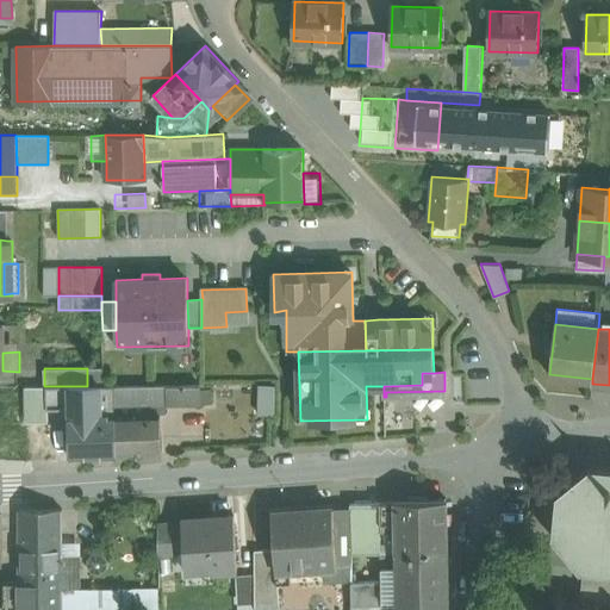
[(167,385),(145,386),(147,406),(160,406),(167,405),(167,385)]
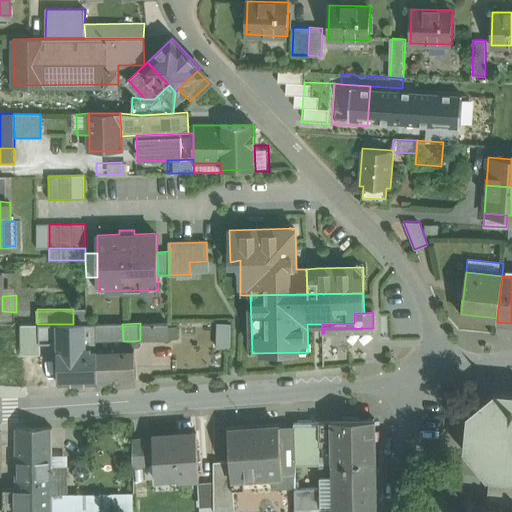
[(168,323),(140,323),(140,340),(168,340),(168,327),(168,323)]
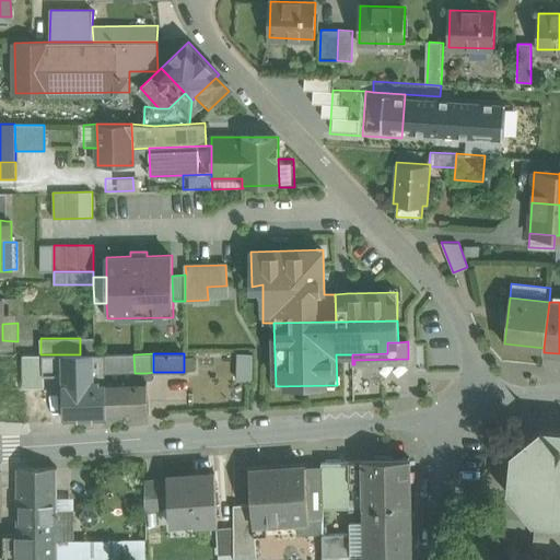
[(252,354),(237,353),(237,381),(252,381),(252,354)]
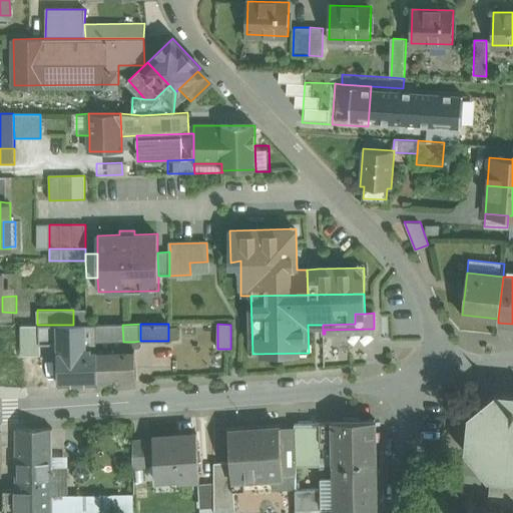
[(39,344),(39,325),(37,325),(22,325),(22,355),(40,355),(40,344),(39,344)]
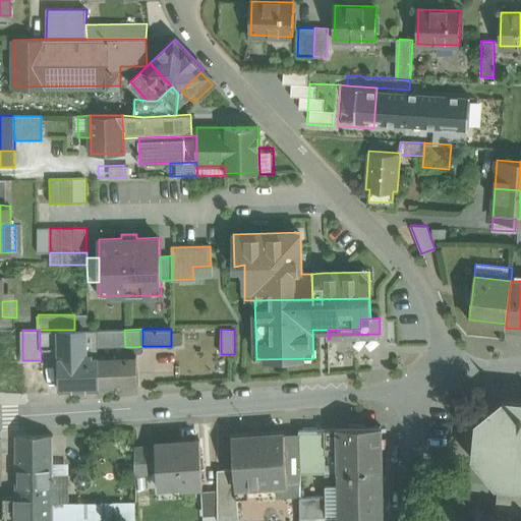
[(59,349),(59,330),(40,330),(40,349),(41,349),(59,349)]
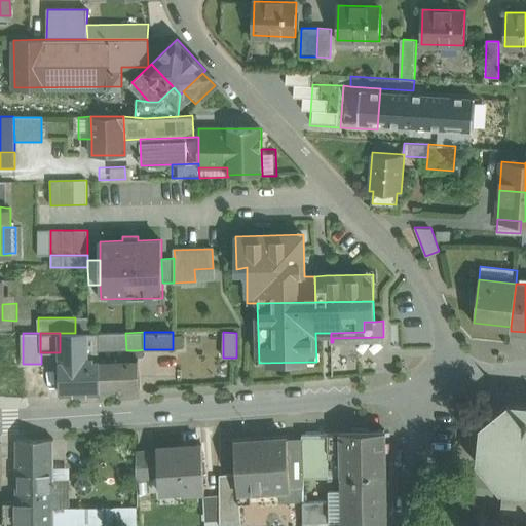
[(99,333),(75,333),(60,333),(60,352),(61,364),(61,393),(101,392),(100,358),(99,350),(99,333)]
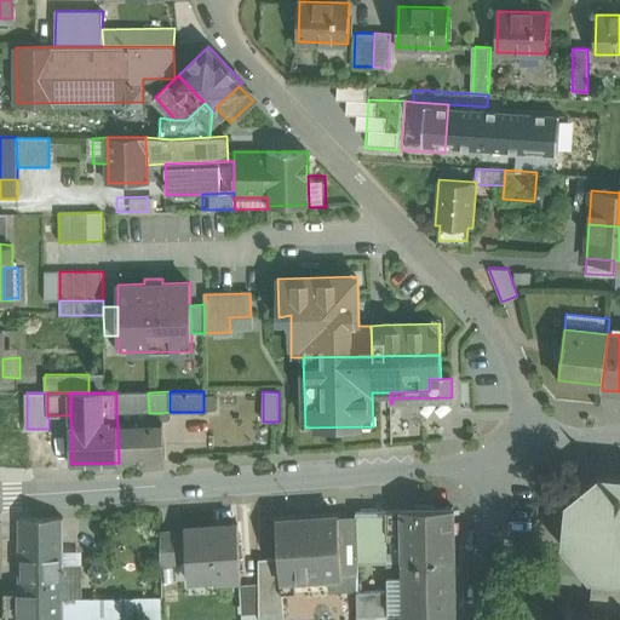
[(149,413),(148,392),(116,392),(116,413),(149,413)]
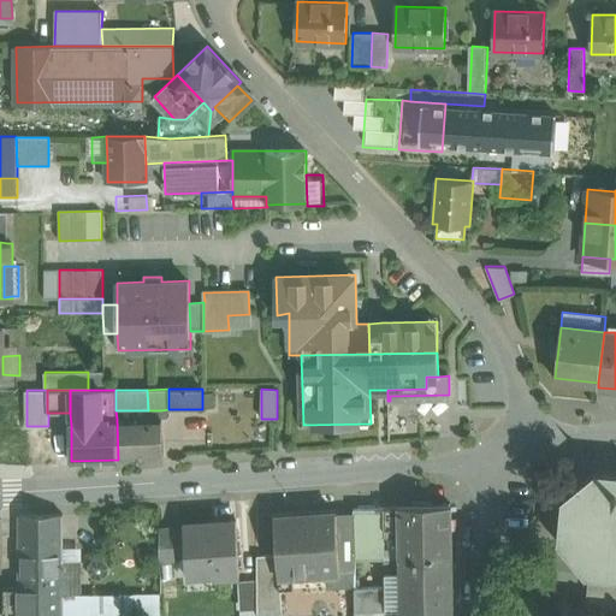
[(213,409),(213,394),(202,394),(202,409),(213,409)]
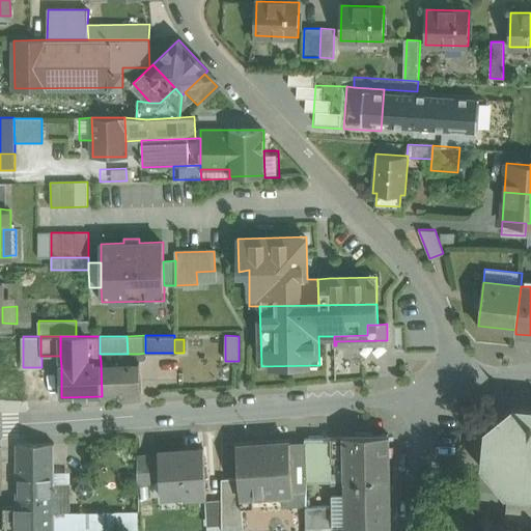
[(42,367),(61,367),(60,356),(42,356),(42,367)]
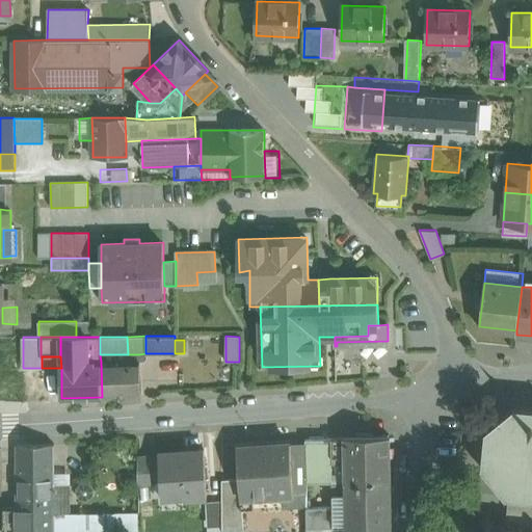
[(139,360),(101,362),(102,397),(140,396),(139,360)]
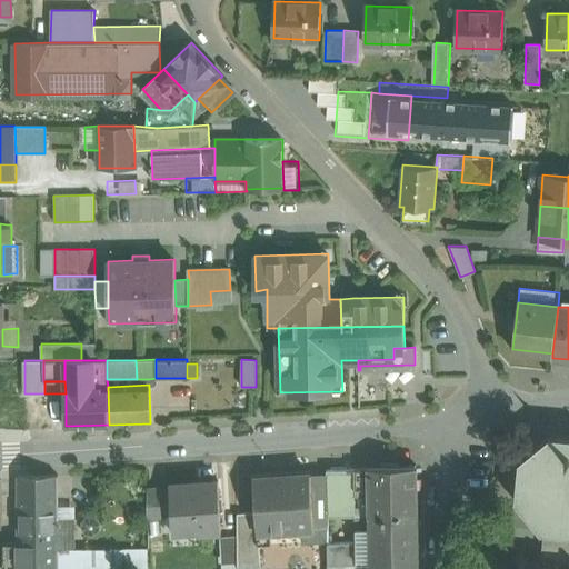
[(568,568),(568,437),(551,435),(520,460),(516,499),(541,530),(545,530),(541,561),(540,561),(540,560),(537,559),(536,563),(535,563),(533,566),(526,566),(527,560),(523,556),(518,556),(515,559),(515,565),(512,565),(512,568),(568,568)]
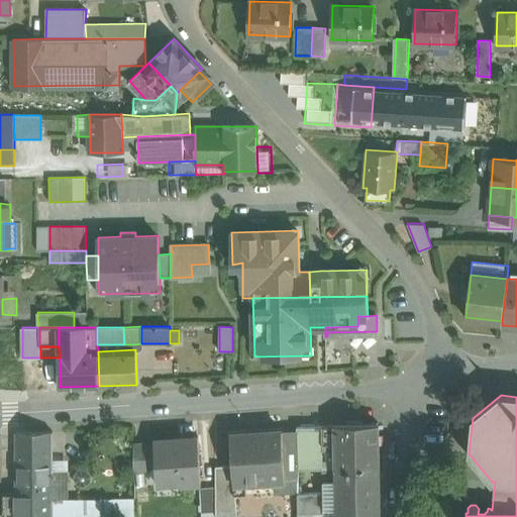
[(380,424),(334,424),(335,469),(380,468),(380,424)]
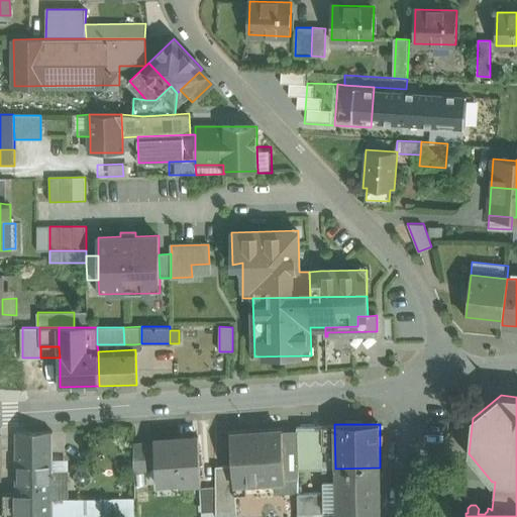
[(297,427),(297,451),(322,450),(322,426),(297,427)]
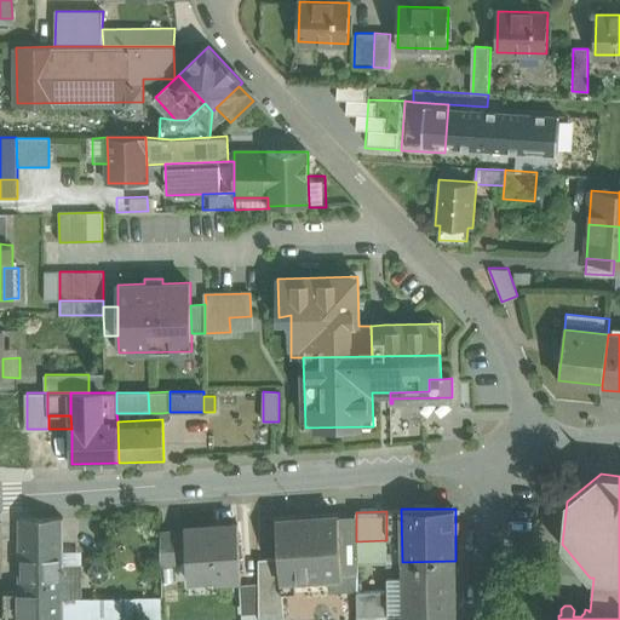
[(356,512),(338,514),(342,575),(327,577),(328,592),(357,591),(356,562),(356,541),(356,512)]
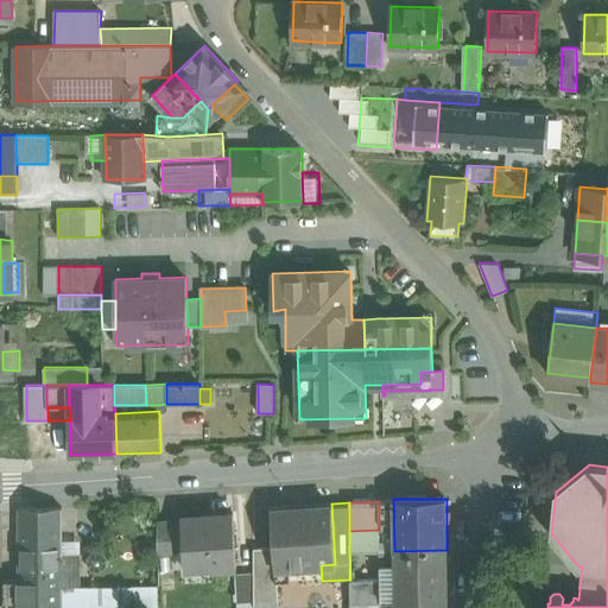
[(331,504),(271,508),(273,548),(276,569),(321,565),(335,564),(331,504)]
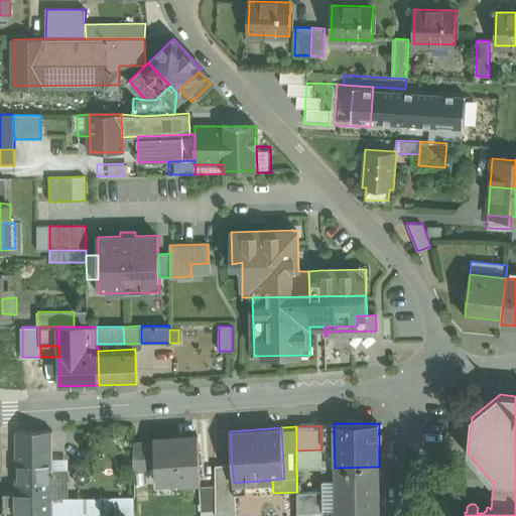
[(52,430),(16,431),(16,465),(52,464),(52,457),(52,430)]
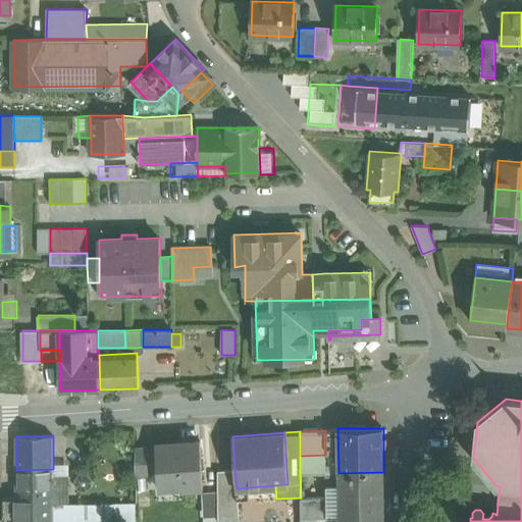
[(200,441),(156,445),(156,448),(158,471),(159,487),(160,487),(160,481),(179,480),(180,488),(203,486),(200,441)]
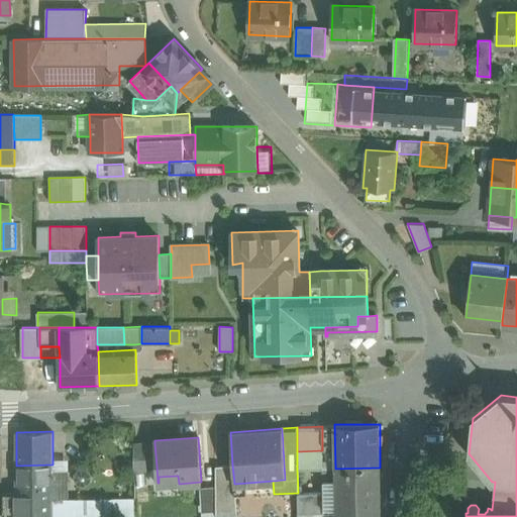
[(154,443),(134,444),(134,471),(151,469),(150,468),(157,467),(154,443)]
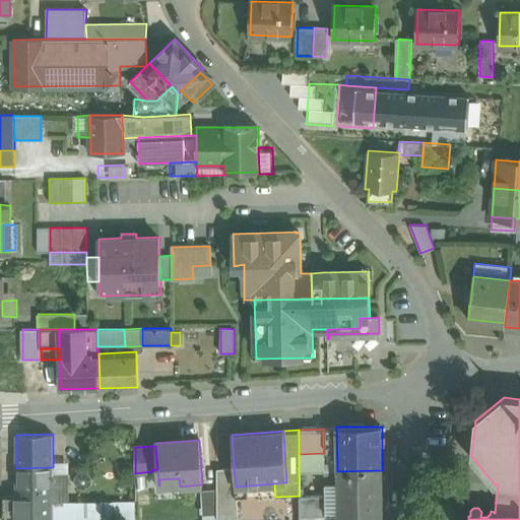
[(324,471),(324,453),(299,454),(299,471),(324,471)]
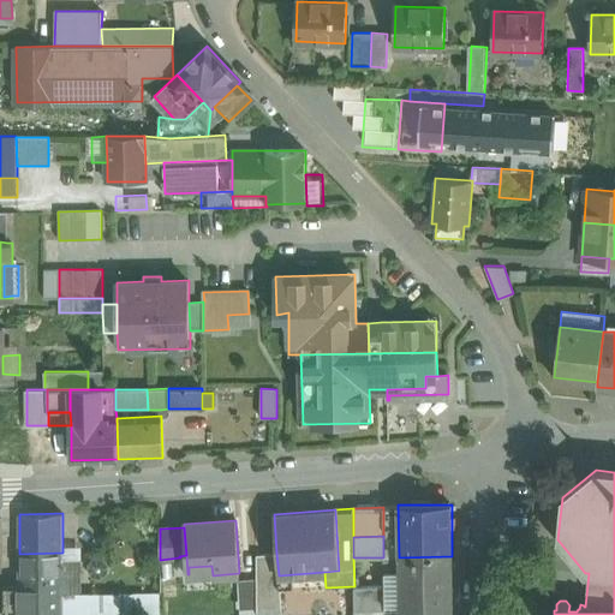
[(81,544),(63,544),(63,553),(63,595),(81,595),(81,544)]
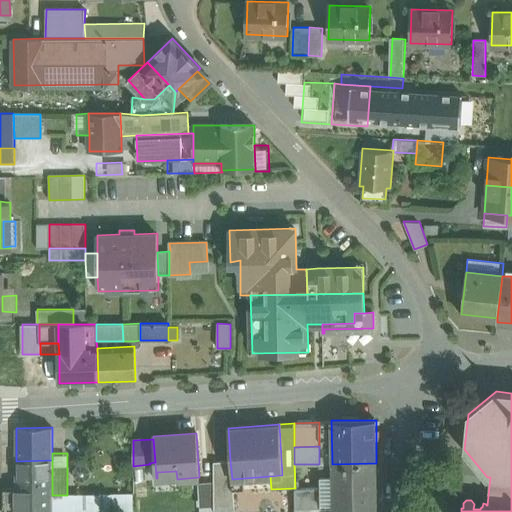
[(52,460),(16,461),(16,488),(15,511),(52,511),(52,495),(52,460)]
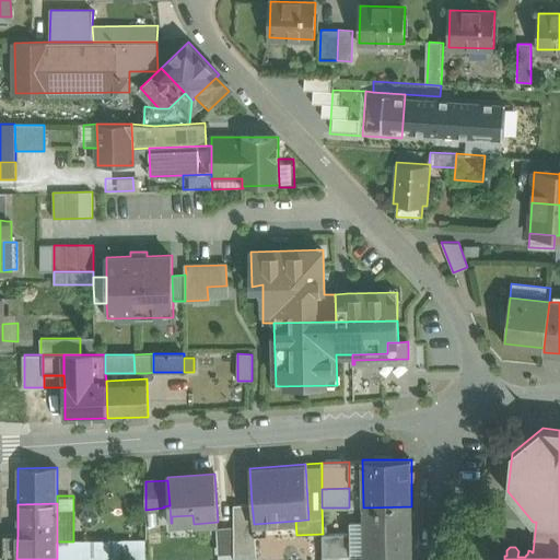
[(252,504),(234,505),(234,527),(234,553),(234,559),(255,559),(254,524),(252,504)]
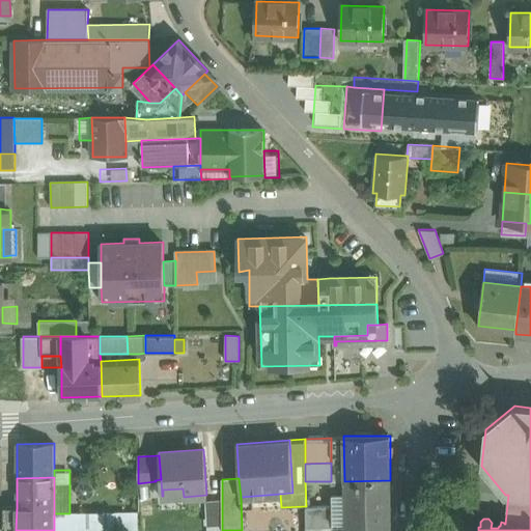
[(390,480),(344,481),(344,505),(331,506),(306,506),(306,527),(330,527),(345,527),(344,528),(390,527),(390,480)]
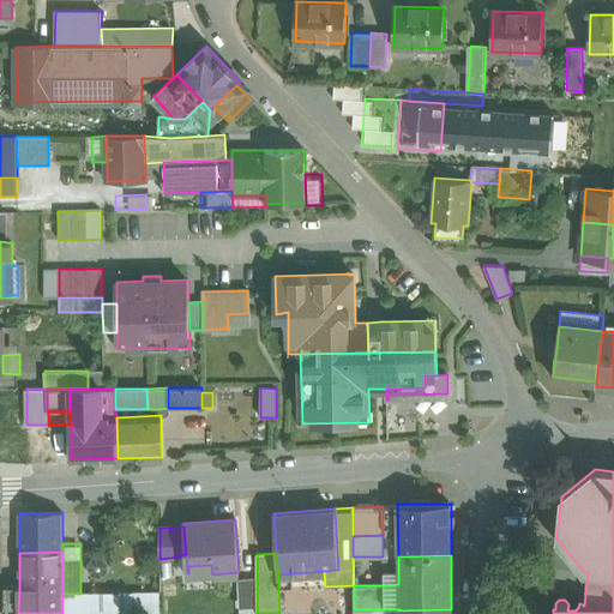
[(398,584),(398,557),(383,557),(383,585),(398,584)]
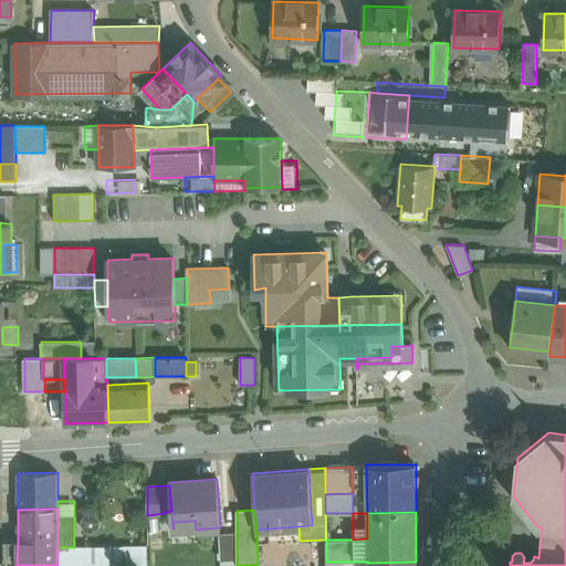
[(237,533),(219,533),(219,559),(237,559),(237,533)]
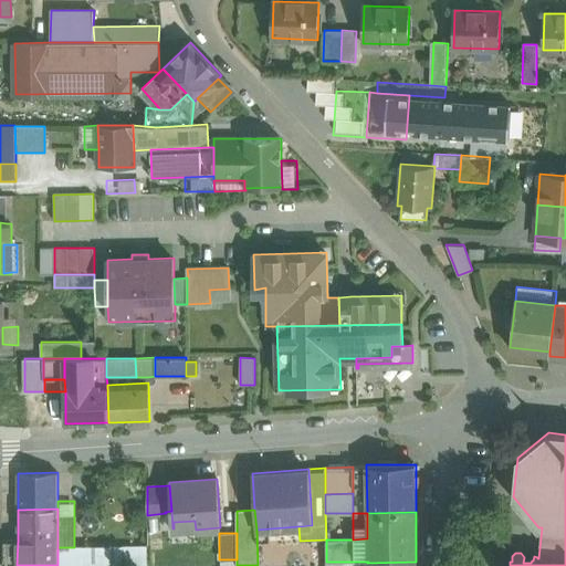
[(17,565),(18,540),(3,540),(2,565),(17,565)]
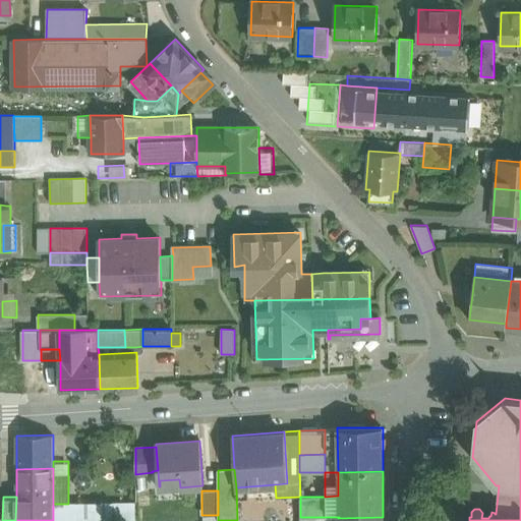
[(68,504),(53,504),(53,520),(95,520),(131,520),(131,503),(68,504)]
